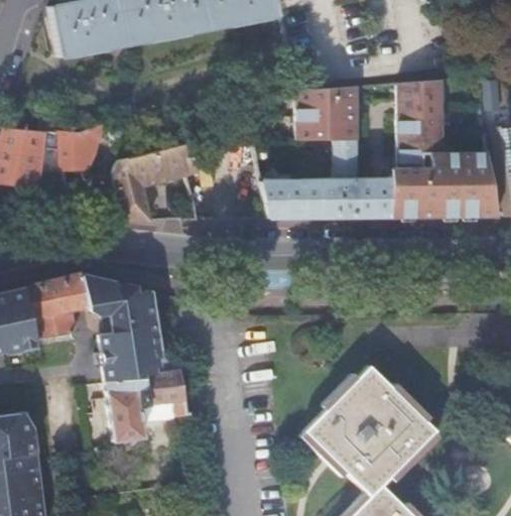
[(98,0),(86,2),(85,0),(73,0),(75,4),(52,9),(60,54),(69,53),(109,45),(149,38),(189,31),(230,23),(269,16),(279,15),(276,0),(98,0)]
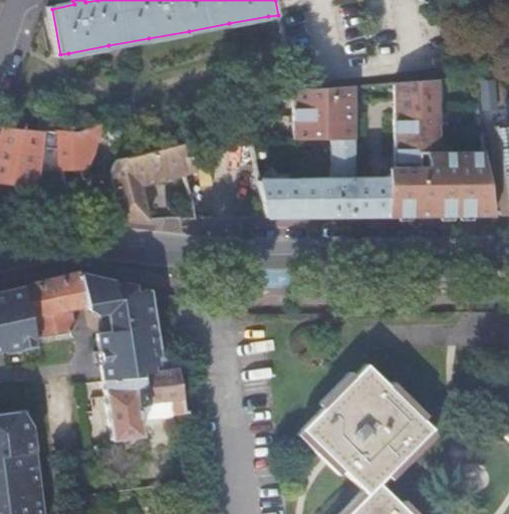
[(269,21),(268,16),(229,23),(230,28),(269,21)]
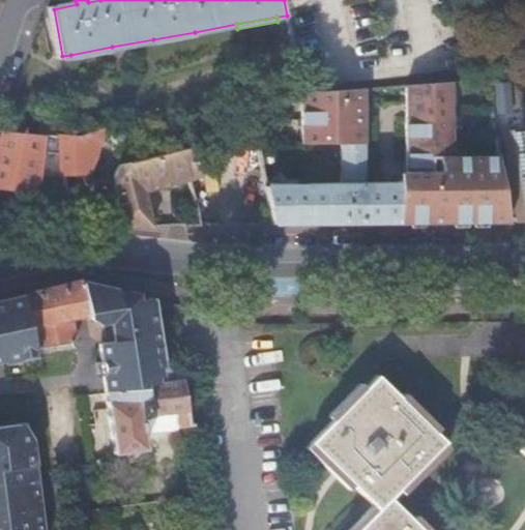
[(195,36),(195,32),(153,39),(154,45),(195,36)]
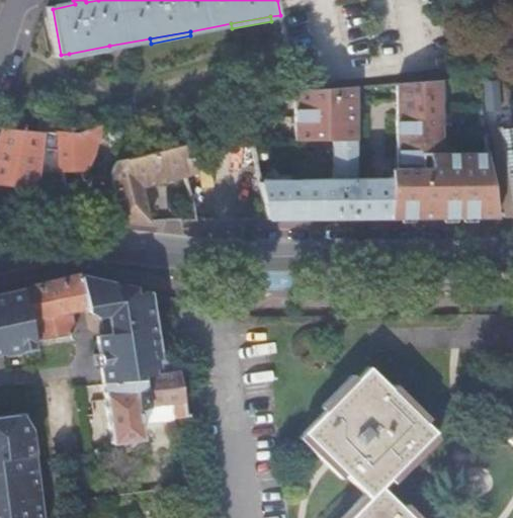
[(109,46),(69,54),(70,58),(110,51),(109,46)]
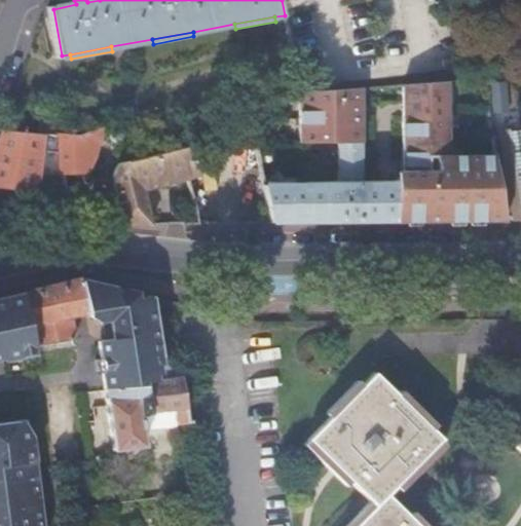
[(491,90),(489,78),(471,79),(491,90)]
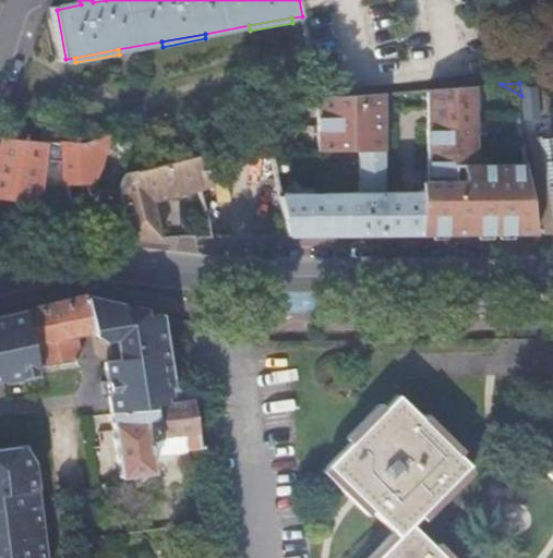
[(483,235),(541,235),(541,232),(531,162),(481,164),(479,86),(431,89),(433,182),(424,182),(424,193),(389,194),(387,94),(323,98),(324,153),(364,152),(364,194),(284,196),(292,237),(425,235),(483,235)]
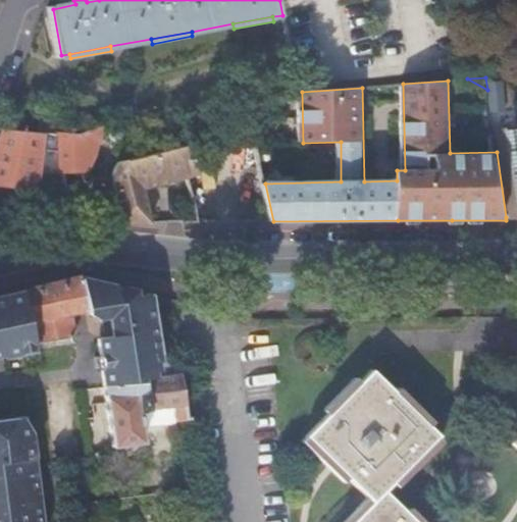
[(494,81),(493,110),(510,111),(510,82),(494,81)]
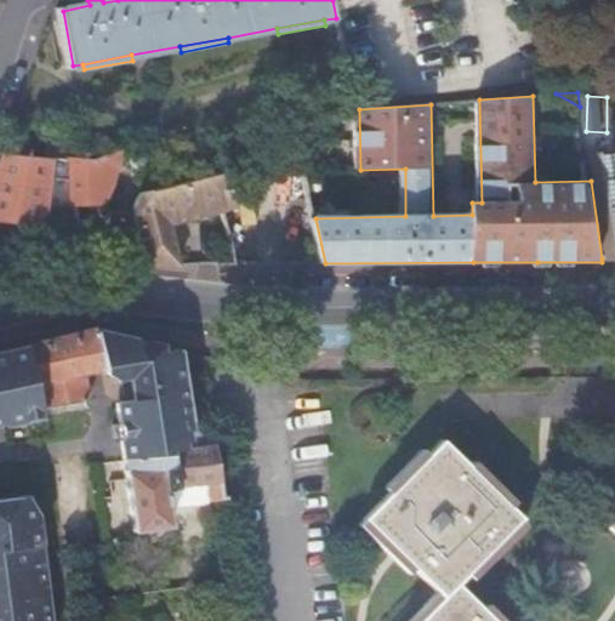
[(89,134),(56,131),(53,153),(87,155),(89,134)]
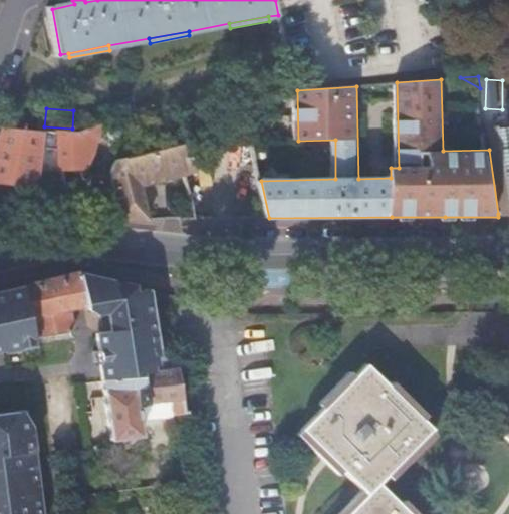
[(258,117),(255,117),(249,118),(250,127),(251,131),(260,129),(258,117)]
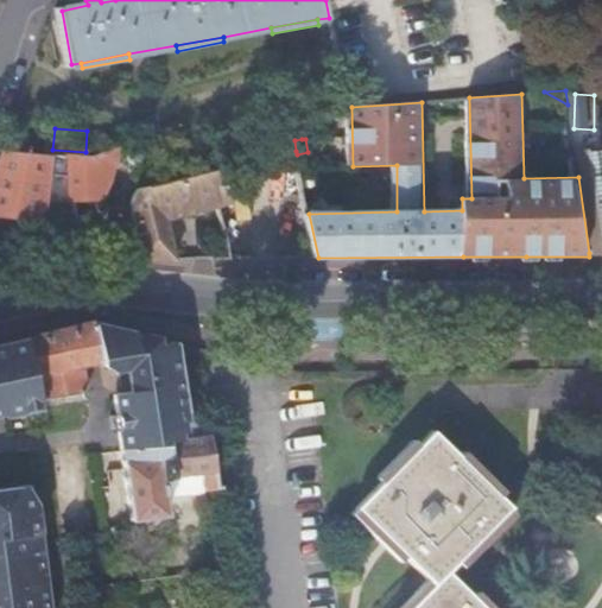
[(76,202),(77,201),(103,198),(105,198),(108,194),(113,181),(124,144),(95,157),(75,154),(76,202)]
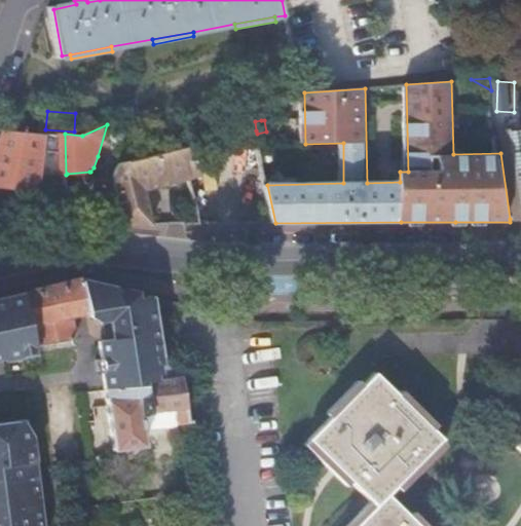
[(0,152),(0,187),(30,192),(40,191),(46,138),(52,139),(53,133),(7,128),(7,129),(0,152)]
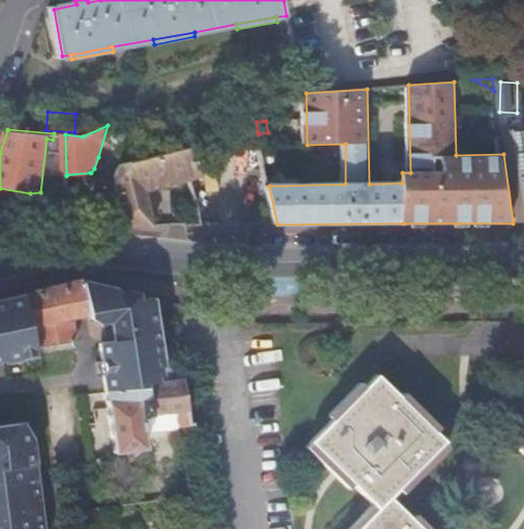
[(521,219),(521,223),(523,223),(523,129),(507,131),(507,135),(500,136),(503,154),(513,220),(521,219)]
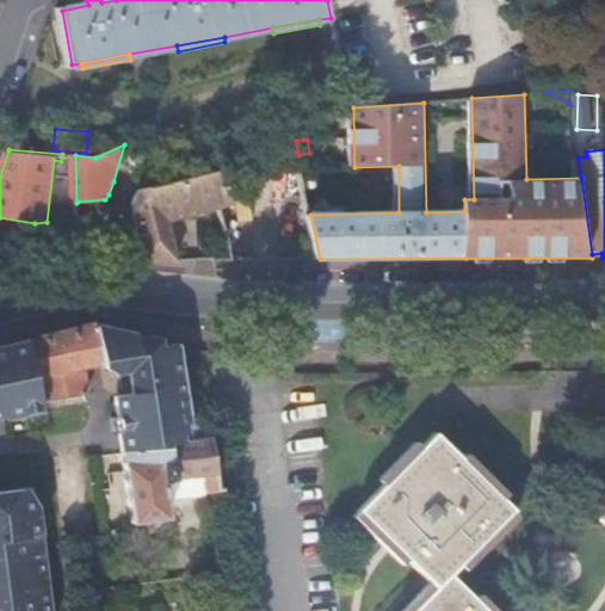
[(137,209),(150,263),(181,261),(177,241),(172,221),(232,205),(222,171),(141,191),(137,199),(137,204),(137,209)]
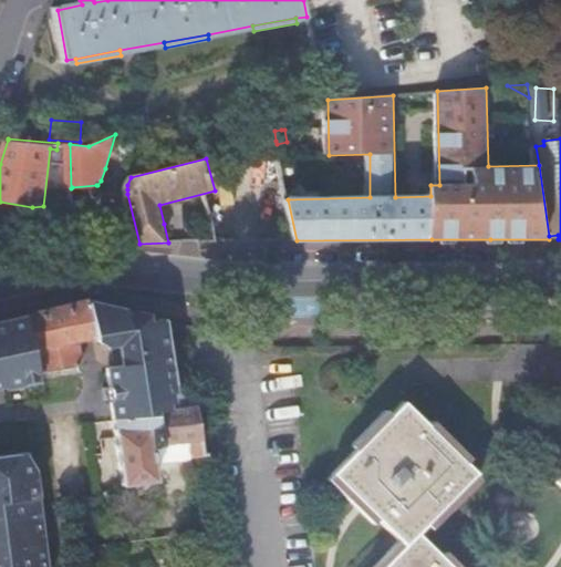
[(218,241),(213,216),(200,219),(206,243),(218,241)]
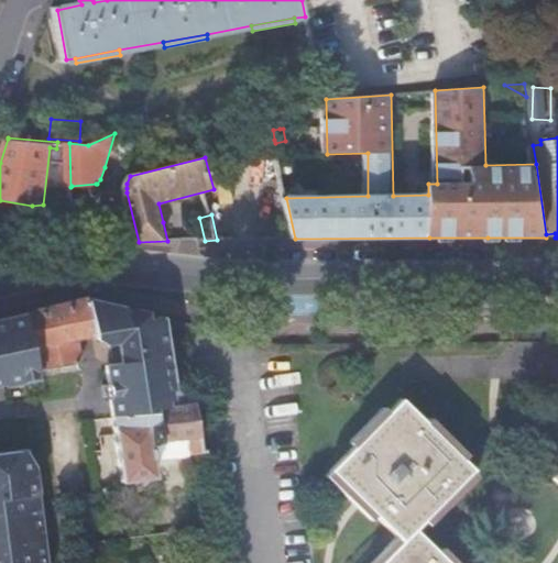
[(74,307),(30,316),(39,350),(43,372),(85,364),(83,344),(84,344),(101,340),(101,338),(98,338),(91,302),(74,307)]
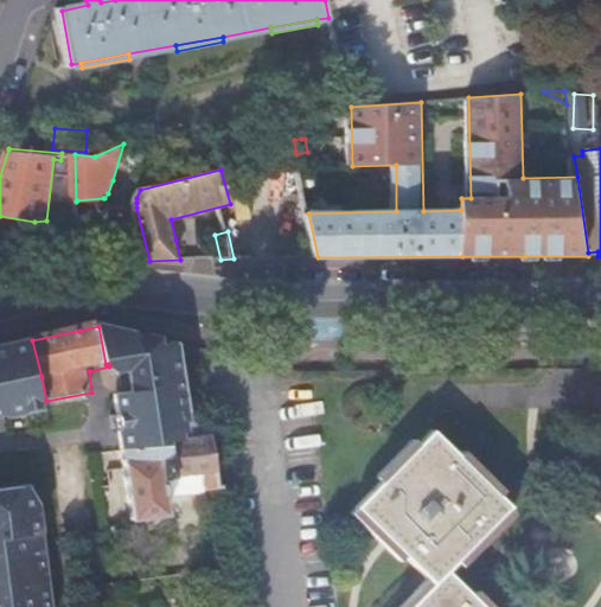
[(101,327),(98,326),(106,364),(109,364),(101,327)]
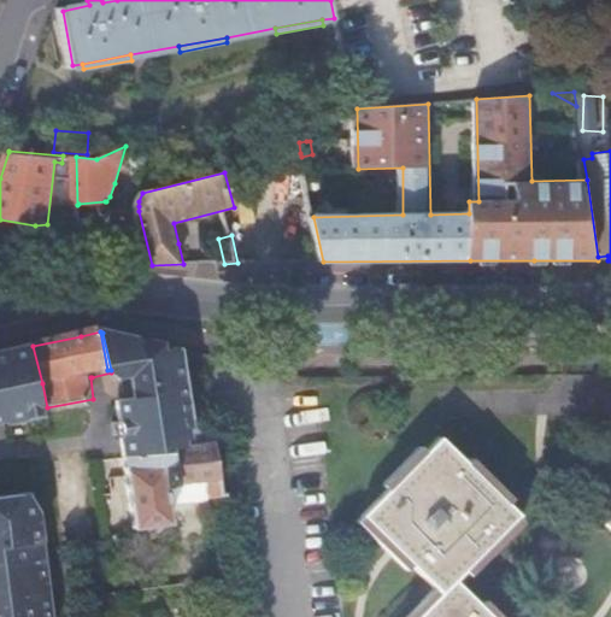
[(103,333),(111,370),(119,368),(121,378),(123,381),(128,380),(131,403),(125,403),(123,404),(125,424),(129,459),(177,453),(177,451),(186,450),(183,441),(192,440),(189,429),(197,428),(184,350),(172,351),(165,352),(164,346),(148,342),(141,344),(141,342),(137,342),(130,345),(129,338),(103,333)]
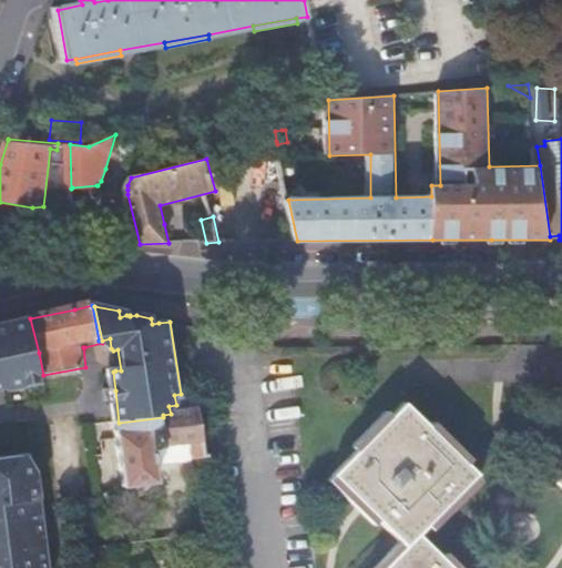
[(0,388),(7,387),(8,391),(46,382),(43,375),(39,353),(30,318),(0,325),(0,388)]
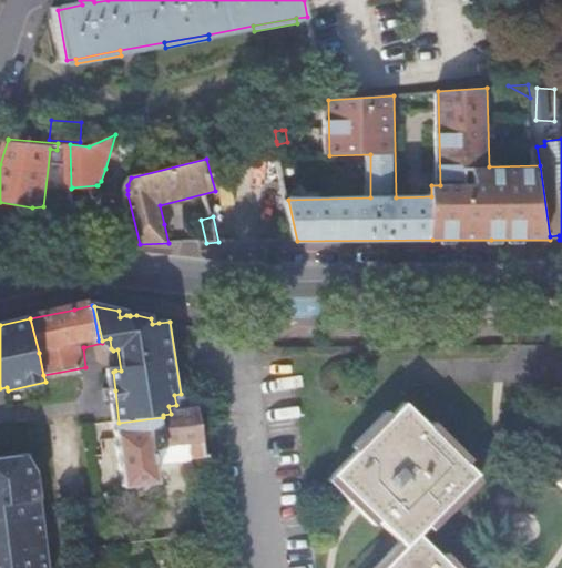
[(110,338),(102,341),(102,343),(111,348),(110,338)]
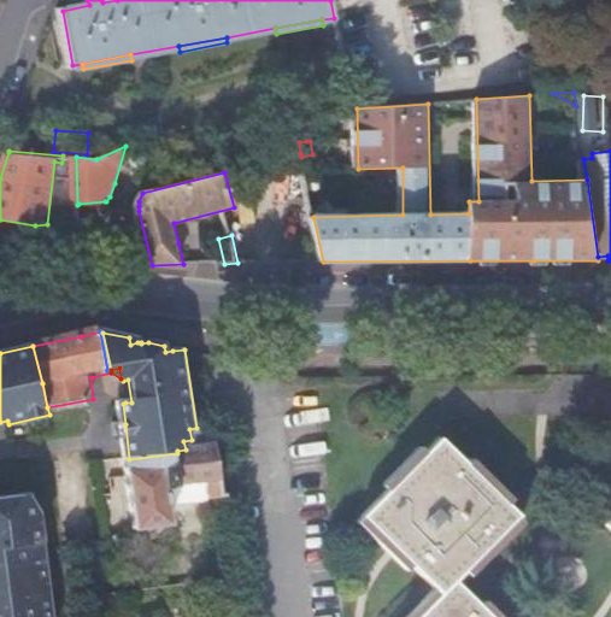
[(510,509),(468,468),(442,442),(428,457),(391,495),(365,521),(415,569),(444,598),(442,599),(424,616),(492,616),(483,609),(458,583),(469,573),(512,528),(521,518),(510,509)]
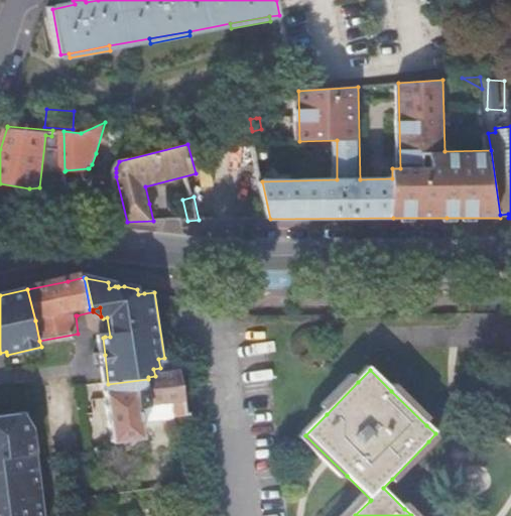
[(148,379),(109,384),(112,410),(116,440),(116,443),(147,438),(144,421),(143,409),(152,407),(152,406),(174,403),(177,416),(187,414),(180,373),(168,374),(158,376),(155,377),(148,379)]
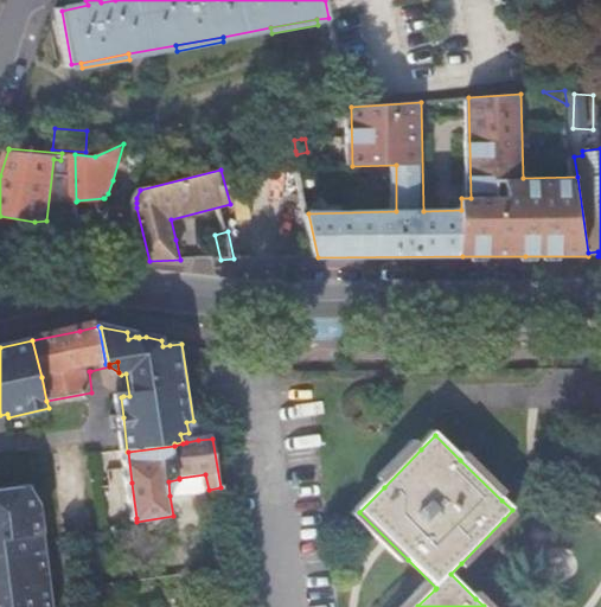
[(384,487),(421,449),(415,443),(378,481),(384,487)]
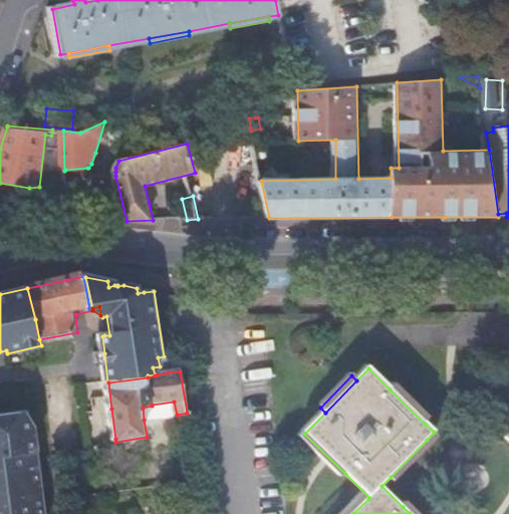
[(395,386),(390,390),(425,424),(429,420),(395,386)]
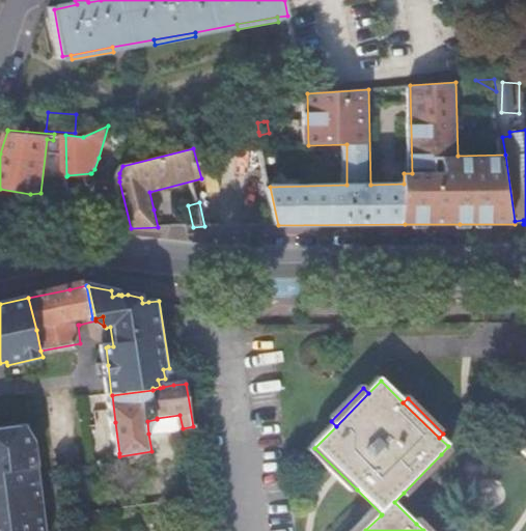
[(147,421),(148,434),(183,428),(180,415),(157,418),(157,419),(147,421)]
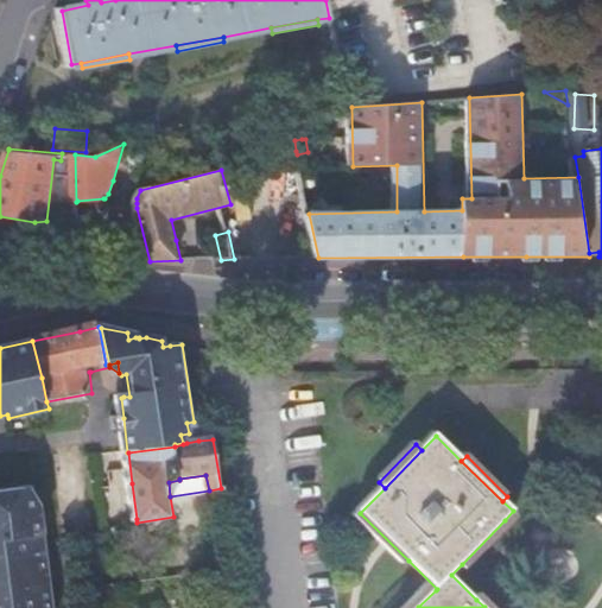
[(29,488),(35,499),(38,499),(37,487),(29,488)]
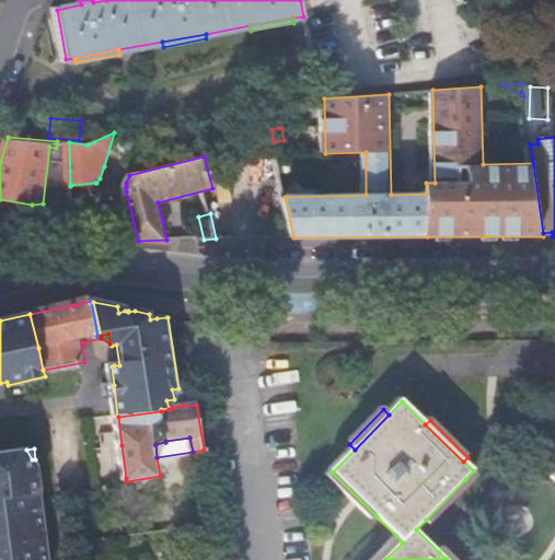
[(50,559),(39,466),(36,467),(32,459),(26,450),(4,453),(0,453),(0,559),(50,559)]
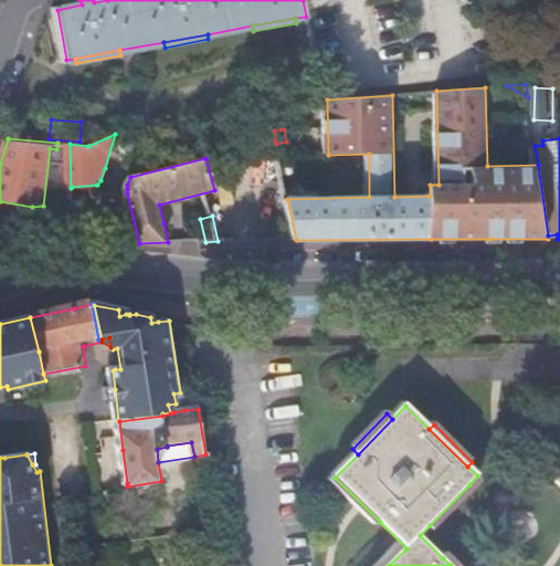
[(374,527),(380,522),(335,478),(330,483),(374,527)]
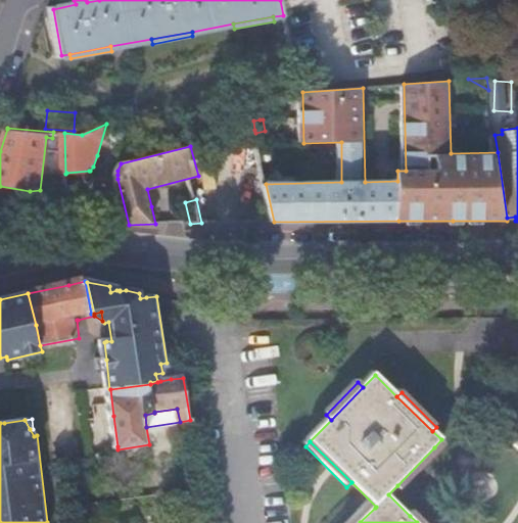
[(438,452),(434,447),(397,485),(402,489),(438,452)]
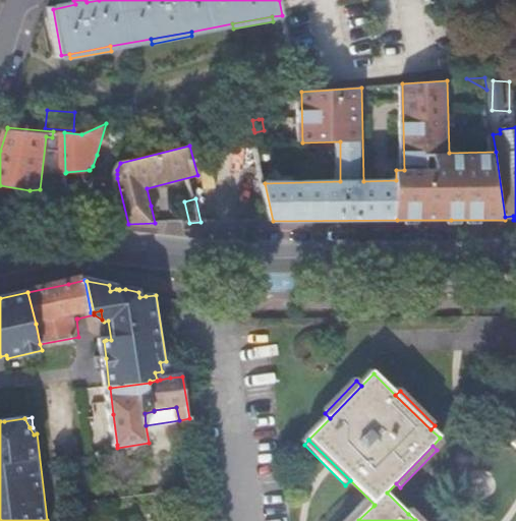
[(348,520),(358,520),(374,506),(368,501),(348,520)]
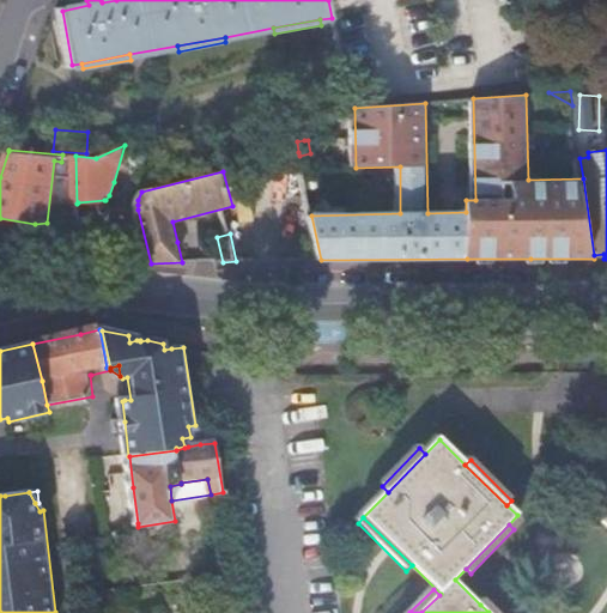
[(498,612),(485,600),(480,605),(489,612),(498,612)]
